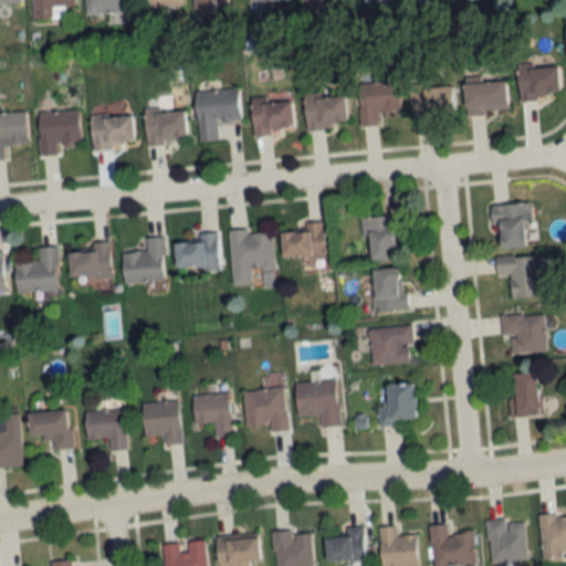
[(74,8),(73,0),(31,0),(32,19),(66,19),(66,8),(74,8)]
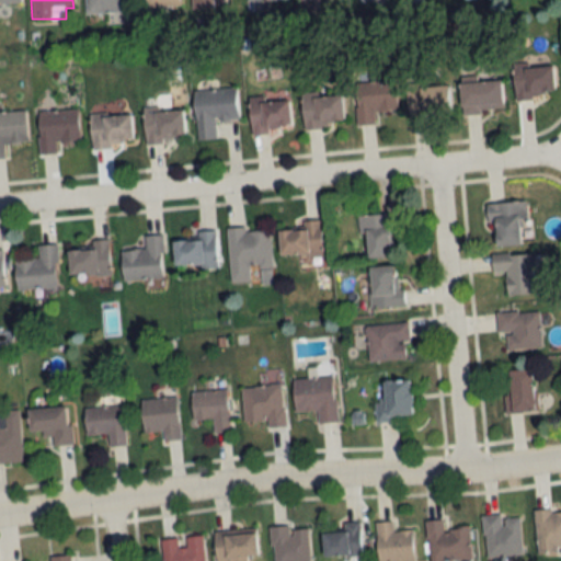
[(84,0),(84,12),(126,12),(126,0),(84,0)]
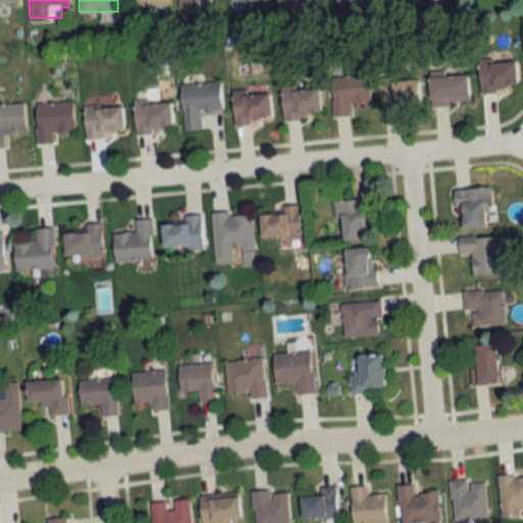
[(477,59),(478,90),(516,90),(516,59),(477,59)]
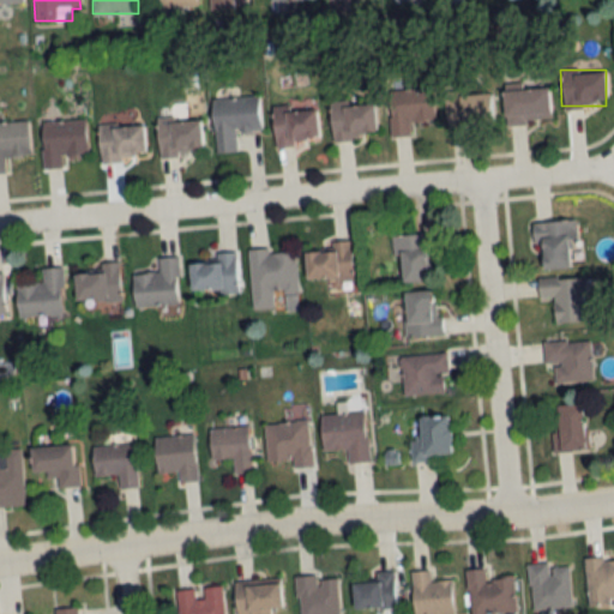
[(504,122),(549,120),(548,86),(503,89),(504,122)]
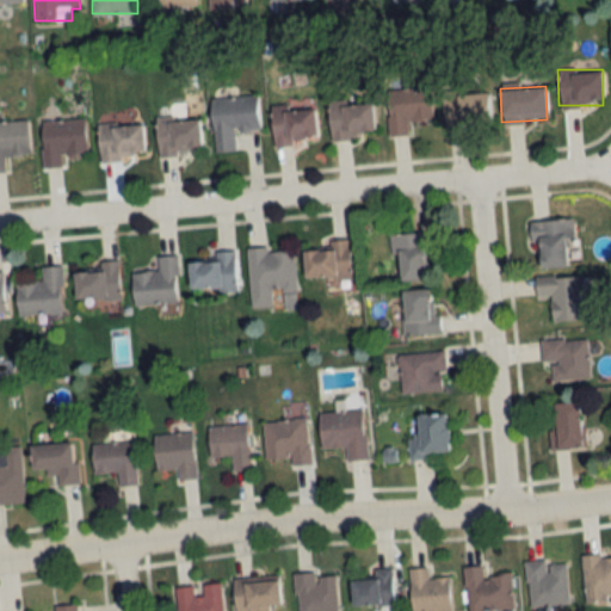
[(431,119),(430,87),(386,88),(387,134),(407,134),(407,121),(431,119)]
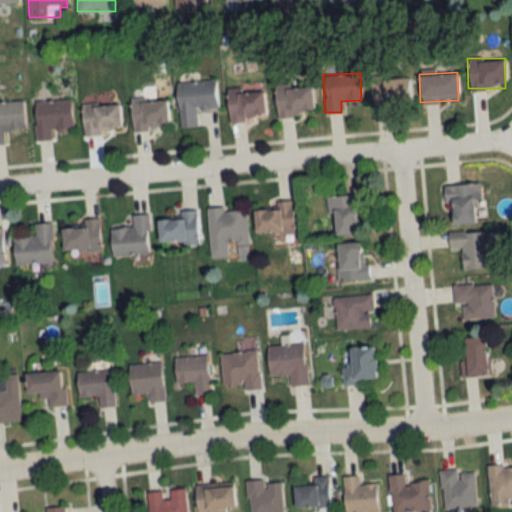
[(372,107),(410,106),(409,75),(371,76),(372,107)]
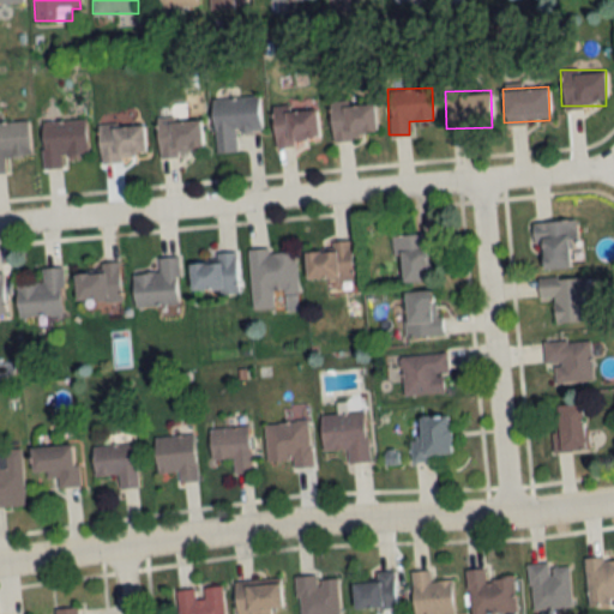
[(215,152),(236,150),(235,131),(260,128),(258,95),(211,98),(215,152)]
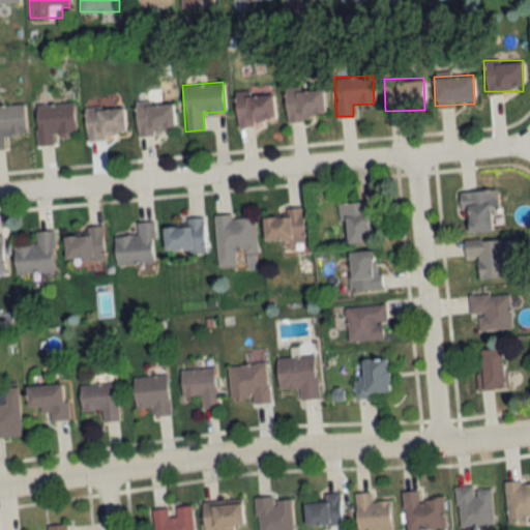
[(323,87),(285,88),(286,118),(324,118),(323,87)]
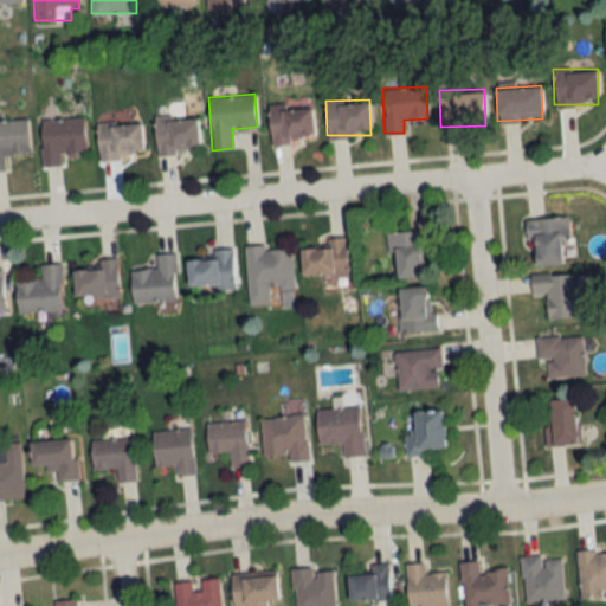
[(268,108),(271,143),(314,139),(310,103),(268,108)]
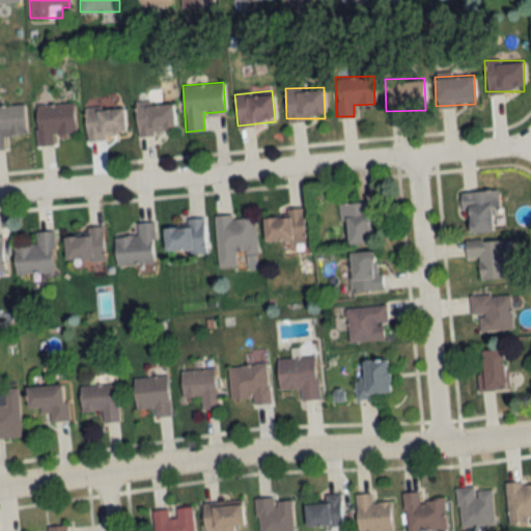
[(173,102),(135,103),(136,135),(174,134),(173,102)]
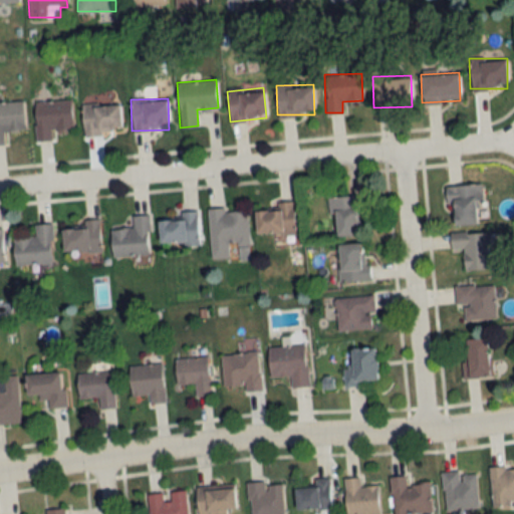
[(0,101),(0,143),(3,143),(3,131),(24,130),(22,99),(0,101)]
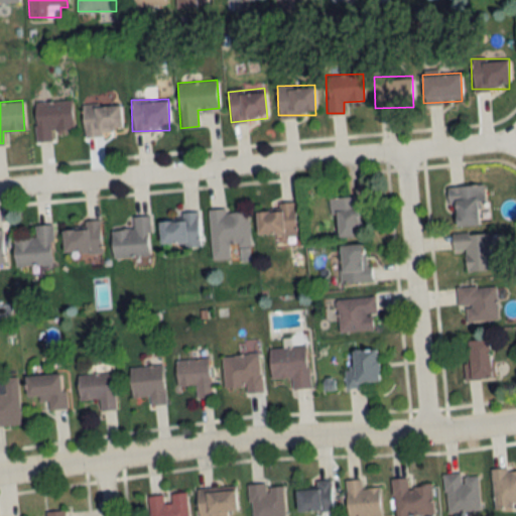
[(35,141),(52,140),(52,129),(72,129),(72,100),(34,101),(35,141)]
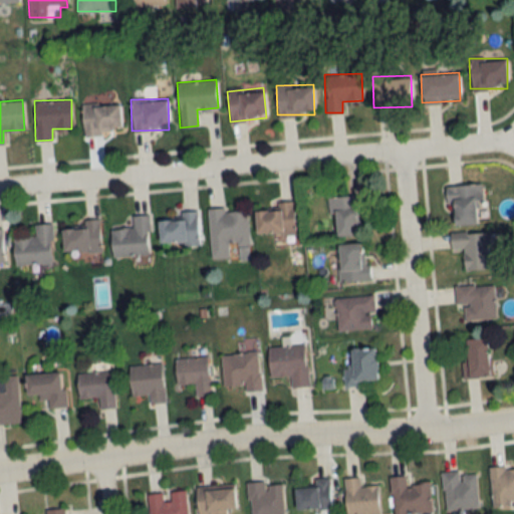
[(83,135),(121,134),(119,102),(81,103),(83,135)]
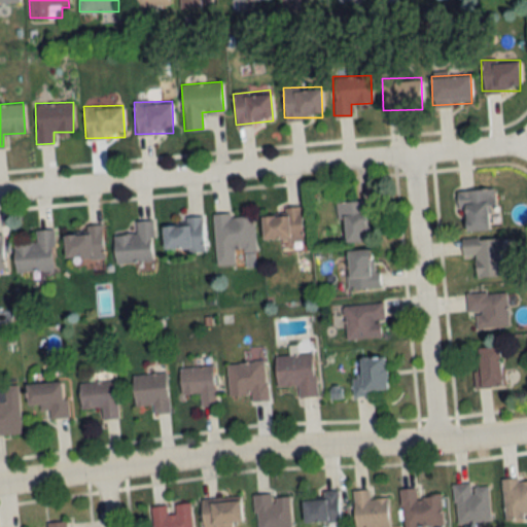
[(461,232),(489,229),(487,206),(494,205),(493,188),(458,191),(461,232)]
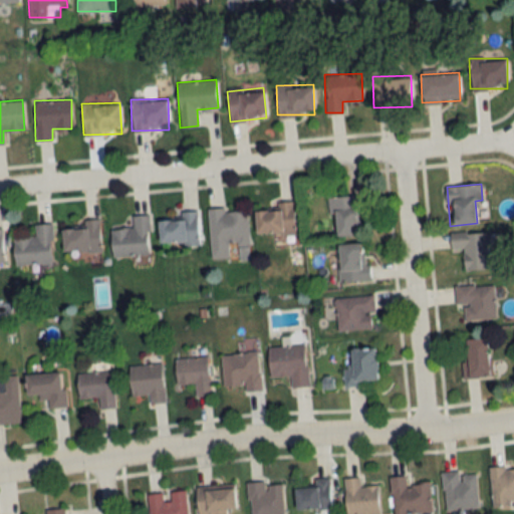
[(330,196),(333,236),(362,235),(360,195),(330,196)]
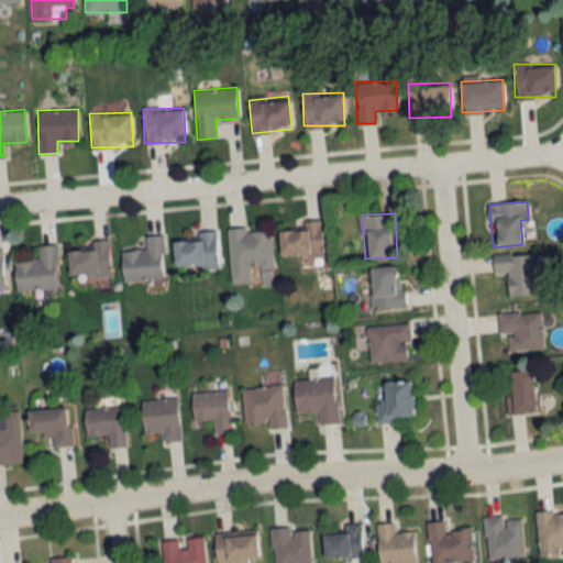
[(279,256),(322,256),(322,220),(305,220),(305,229),(279,229),(279,256)]
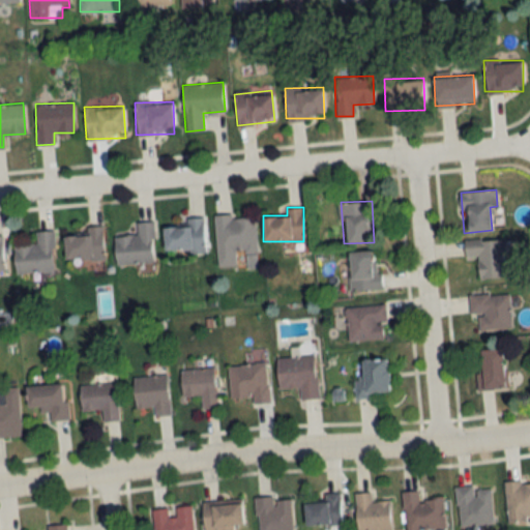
[(255,214),(214,215),(216,266),(235,266),(235,252),(256,251),(255,214)]
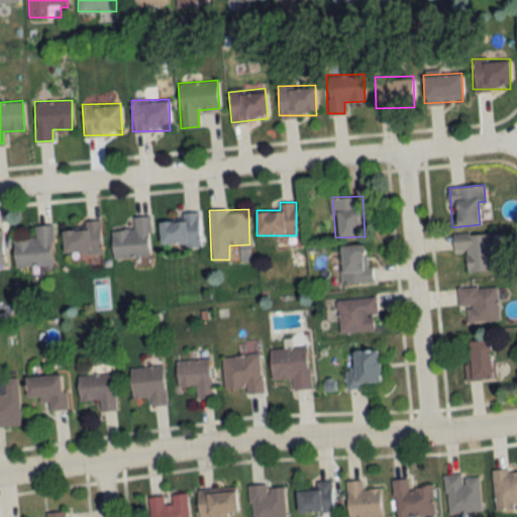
[(199,211),(183,212),(183,220),(159,220),(160,245),(200,244),(199,211)]
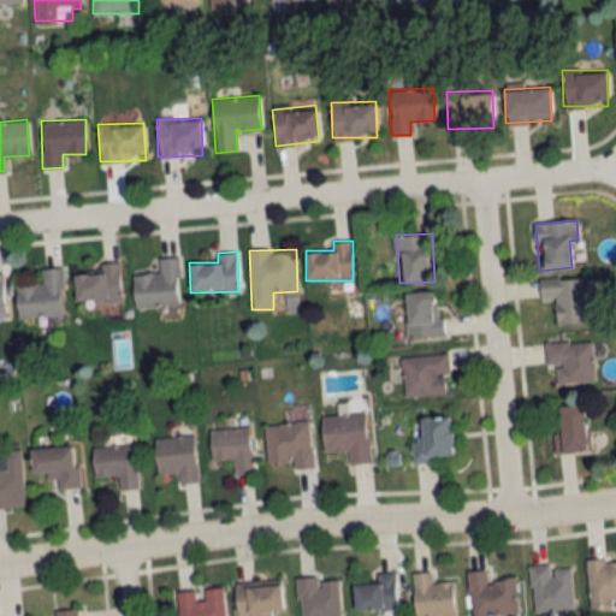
[(181,306),(178,256),(158,258),(159,273),(132,274),(134,308),(181,306)]
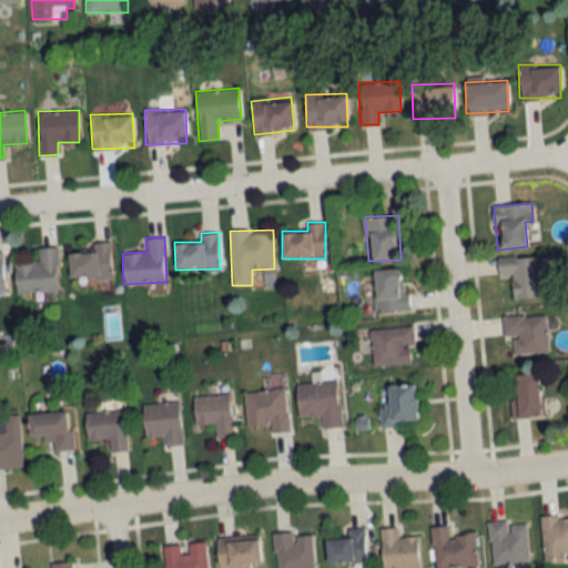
[(69,279),(111,279),(111,242),(91,242),(91,251),(69,251),(69,279)]
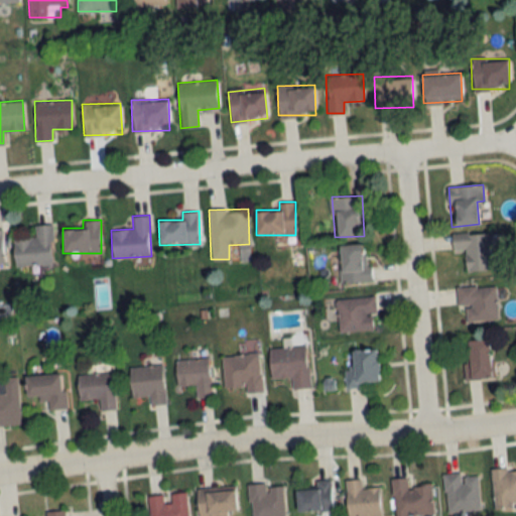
[(53,263),(51,224),(34,225),(34,237),(12,239),(14,266),(53,263)]
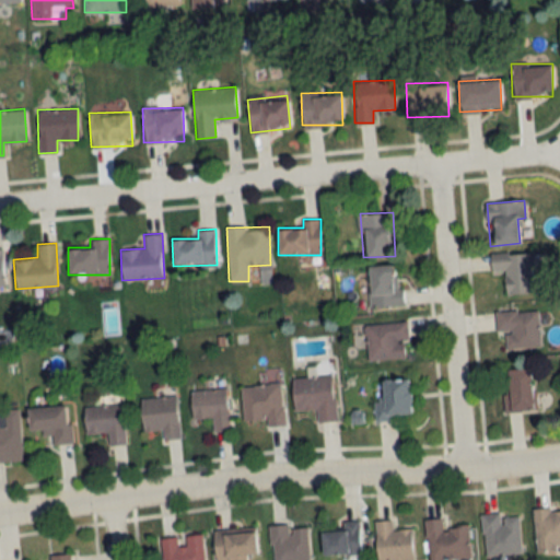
[(506,294),(535,293),(534,252),(491,254),(491,272),(505,271),(506,294)]
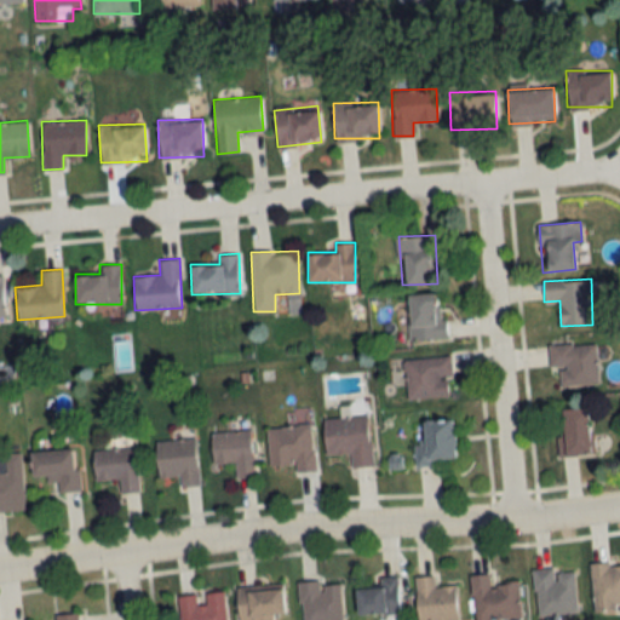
[(409,340),(442,339),(441,293),(408,294),(409,340)]
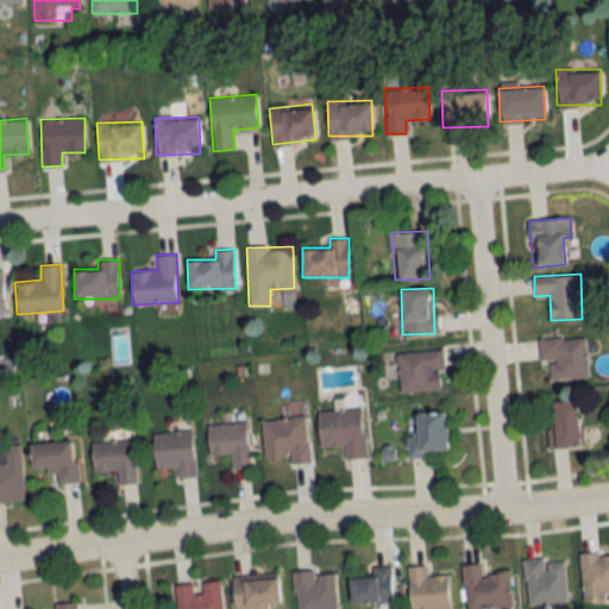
[(540,360),(550,360),(550,378),(586,377),(585,338),(539,339),(540,360)]
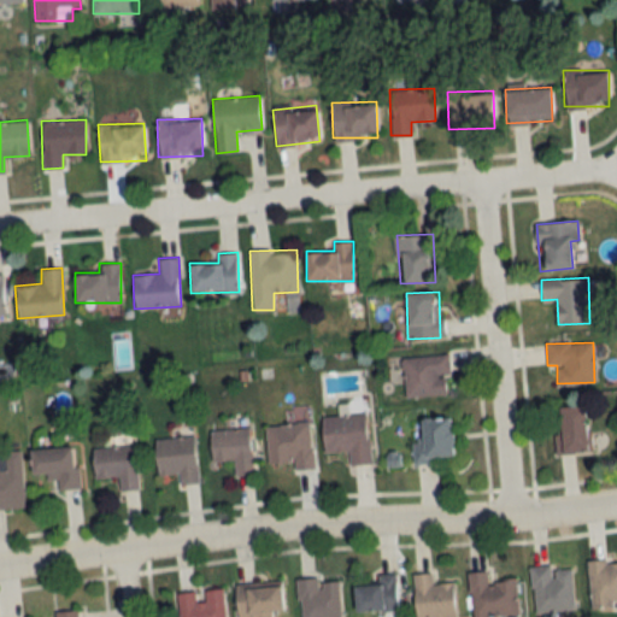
[(447,395),(446,356),(401,358),(404,398),(447,395)]
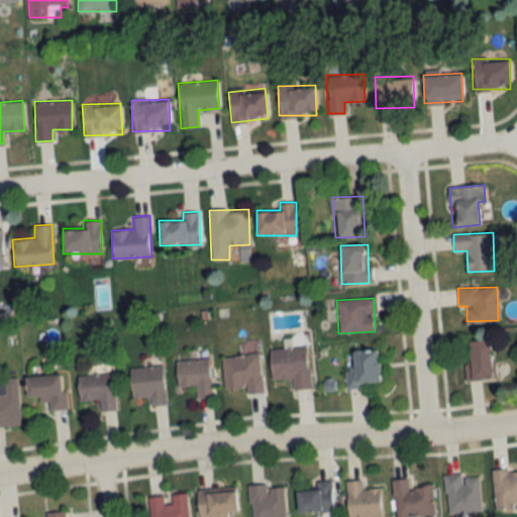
[(492,378),(491,339),(466,340),(467,379),(492,378)]
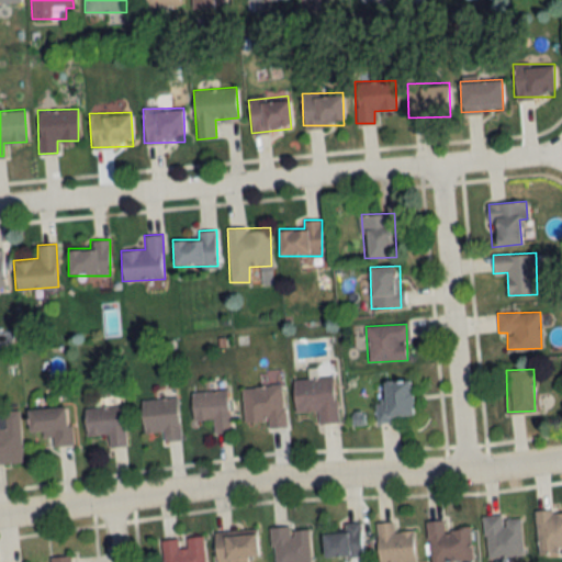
[(293,380),(294,413),(318,411),(319,423),(336,422),(334,378),(293,380)]
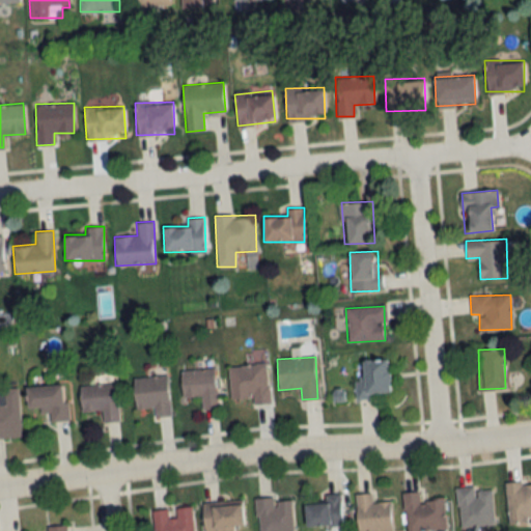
[(390,396),(388,359),(356,361),(358,397),(390,396)]
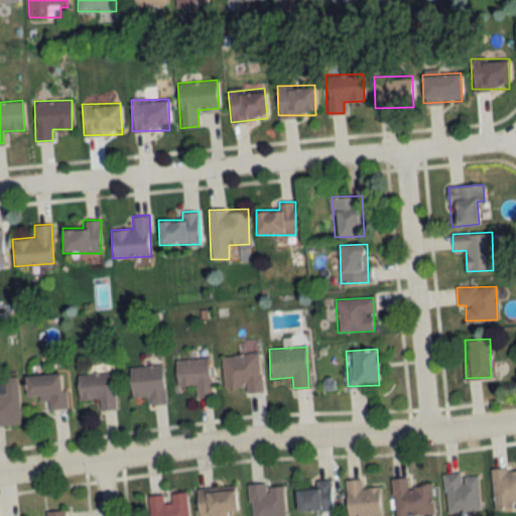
[(224,388),(244,386),(245,394),(262,392),(259,353),(221,356),(224,388)]
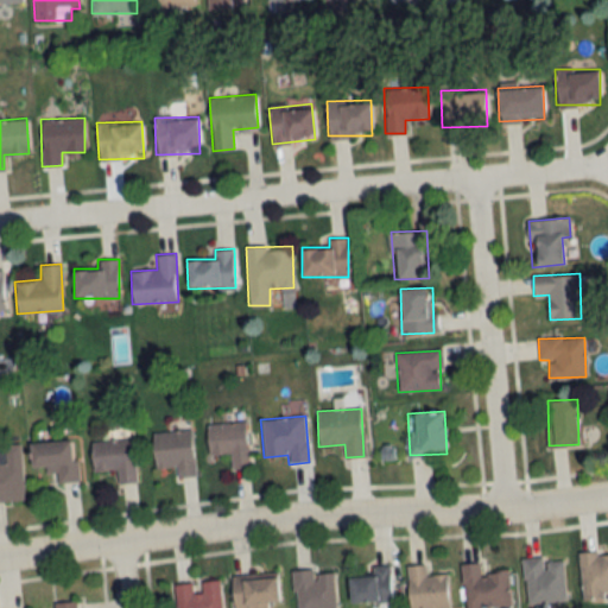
[(206,424),(208,455),(229,454),(230,469),(248,468),(245,422),(206,424)]
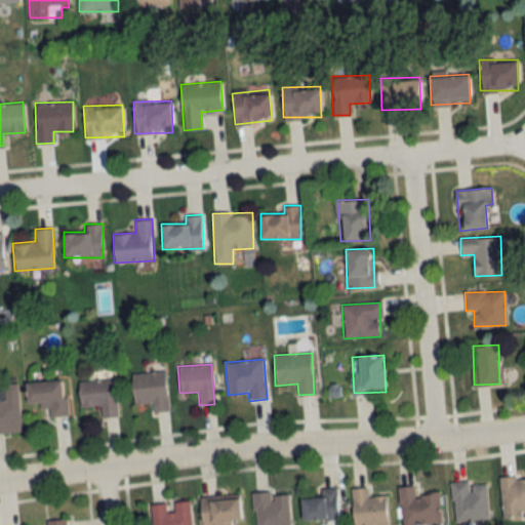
[(165,371),(131,373),(133,404),(152,402),(152,412),(167,411),(165,371)]
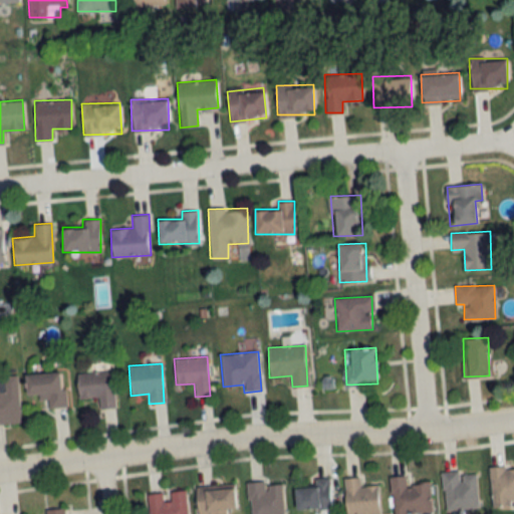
[(112,370),(76,372),(78,398),(97,397),(98,409),(114,408),(112,370)]
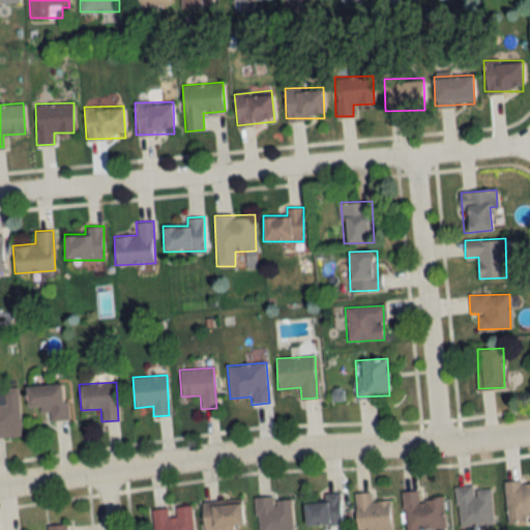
[(27,385),(28,410),(48,409),(49,420),(67,419),(64,383),(27,385)]
